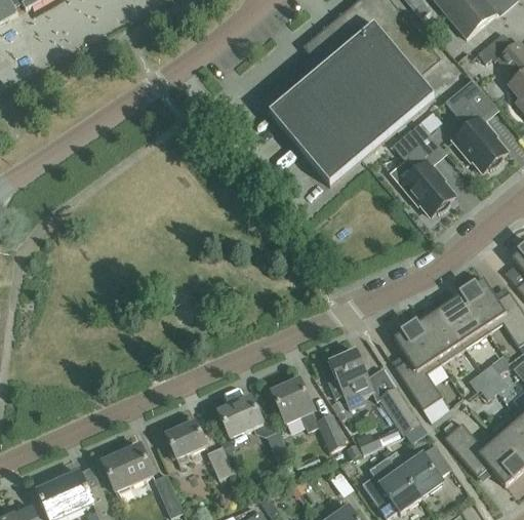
[(0,21),(17,12),(14,7),(22,3),(25,8),(39,0),(0,0),(0,21)]
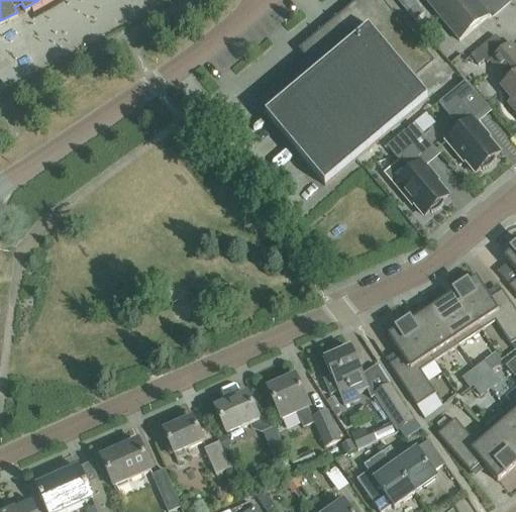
[(350,0),(334,14),(333,12),(316,26),(318,28),(297,46),(303,55),(251,98),(322,182),(427,95),(410,78),(432,59),(383,0),(350,0)]
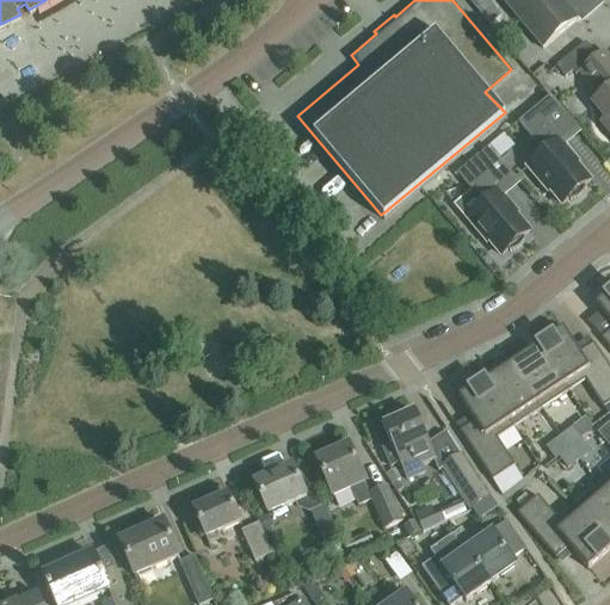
[(470,0),(488,20),(499,11),(490,0),(470,0)]
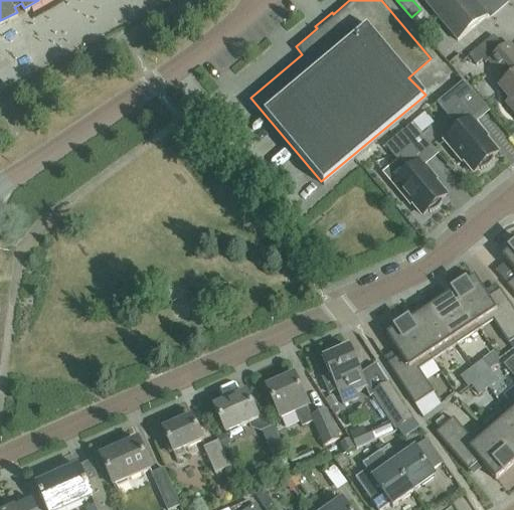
[(424,0),(457,37),(486,13),(500,0),(424,0)]
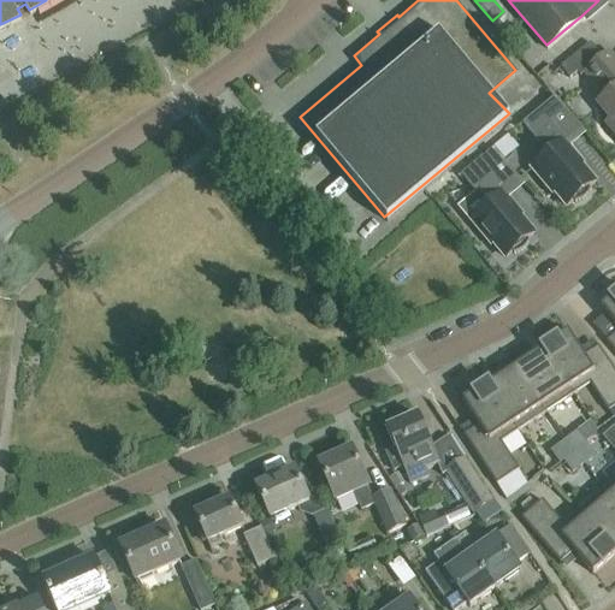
[(614,58),(605,47),(583,67),(596,82),(604,75),(614,86),(597,100),(609,116),(604,119),(614,131),(614,58)]
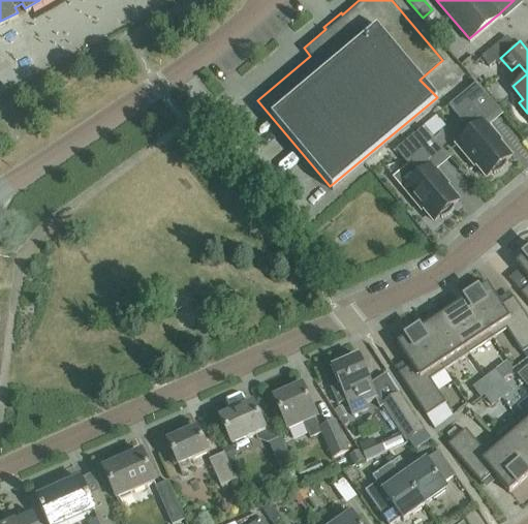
[(473,72),(479,60),(466,54),(461,66),(473,72)]
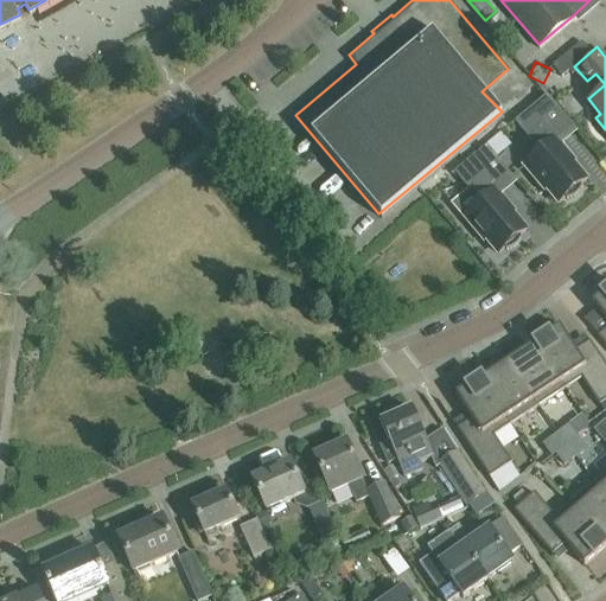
[(585,176),(562,148),(563,146),(555,138),(572,123),(546,91),(515,119),(540,148),(524,161),(543,185),(546,185),(557,199),(563,193),(566,196),(569,194),(571,194),(572,193),(575,192),(578,190),(579,187),(580,185),(581,184),(579,181),(585,176)]
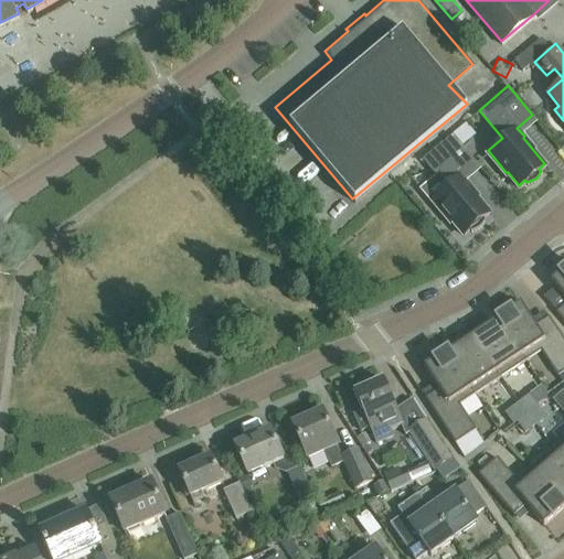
[(451,131),(422,157),(446,185),(431,197),(449,219),(451,219),(463,232),(468,227),(470,229),(471,229),(475,228),(477,227),(479,225),(481,223),(483,219),(485,218),(482,216),(488,211),(468,186),(468,183),(460,174),(477,161),(451,131)]
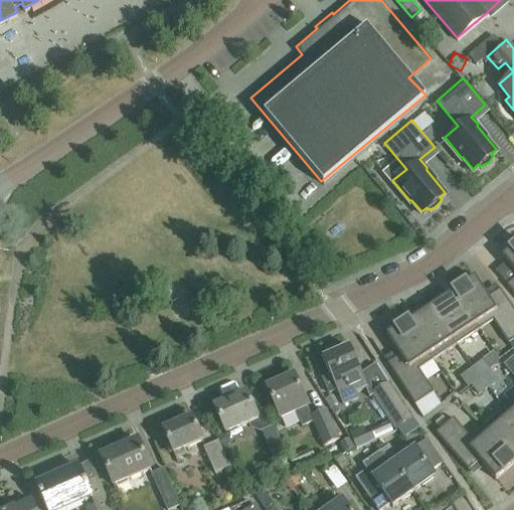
[(327,223),(322,236),(335,241),(340,228),(327,223)]
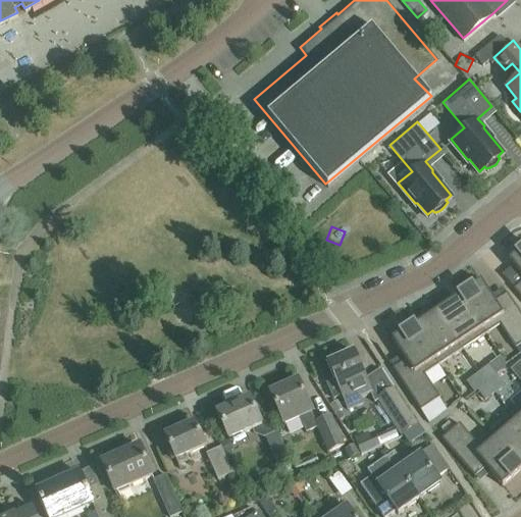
[(520,246),(508,257),(520,272),(520,278),(513,286),(520,295),(520,246)]
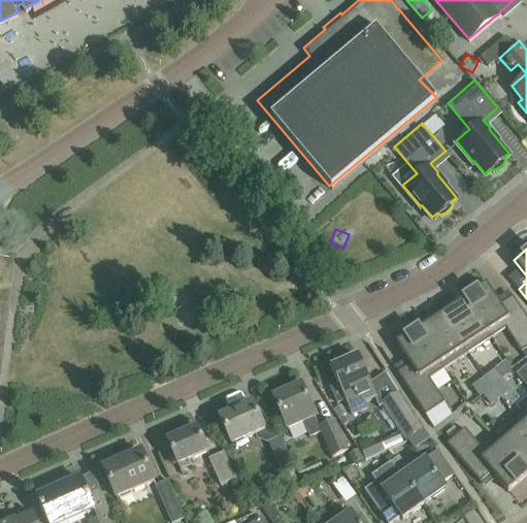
[(464,295),(490,335),(505,325),(521,349),(526,345),(526,316),(512,294),(499,302),(486,281),(464,295)]
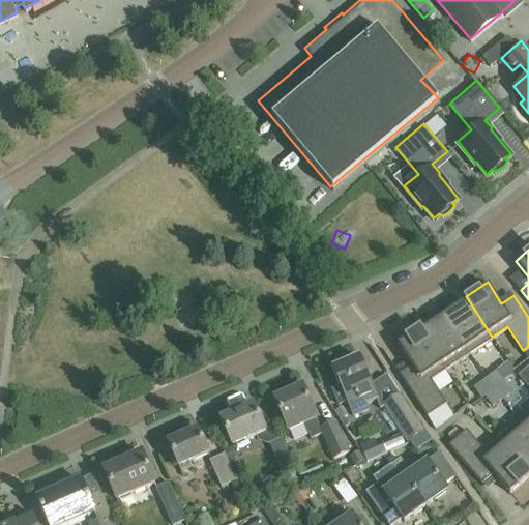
[(468,352),(492,337),(466,296),(465,296),(466,297),(442,314),(468,352)]
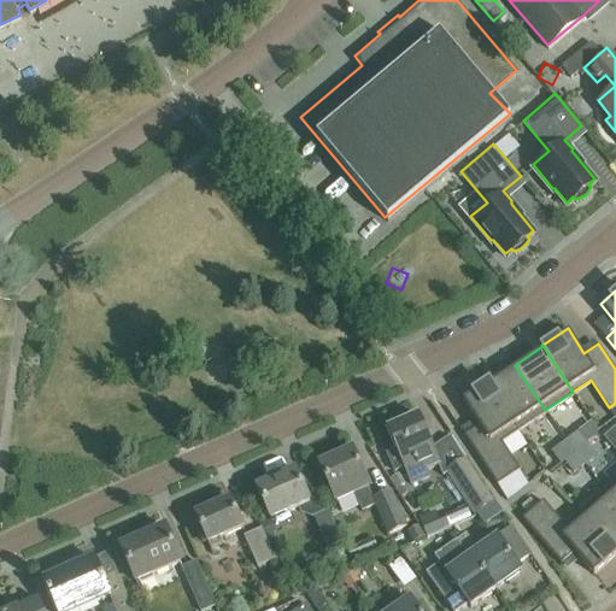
[(517,428),(545,410),(515,365),(488,382),(488,381),(487,382),(517,428)]
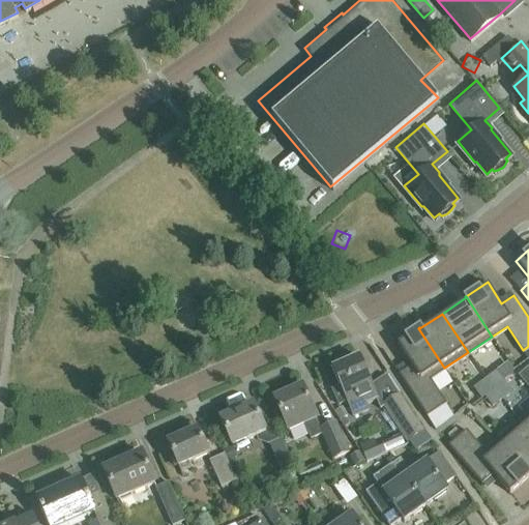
[(431,377),(444,368),(418,328),(397,342),(411,362),(399,371),(427,414),(435,427),(452,413),(445,402),(446,401),(431,377)]
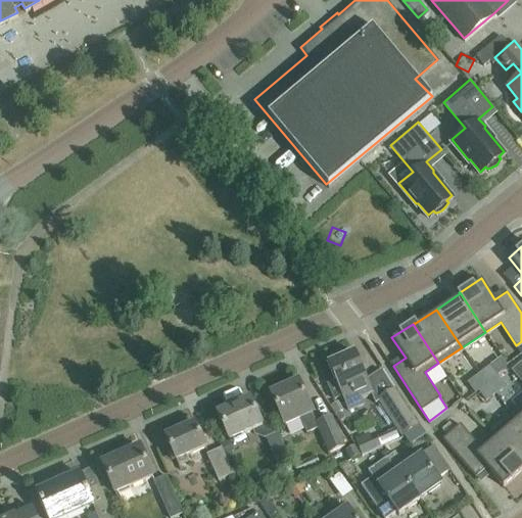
[(361,395),(371,391),(352,349),(327,361),(334,378),(326,381),(333,396),(340,393),(346,408),(363,402),(361,395)]
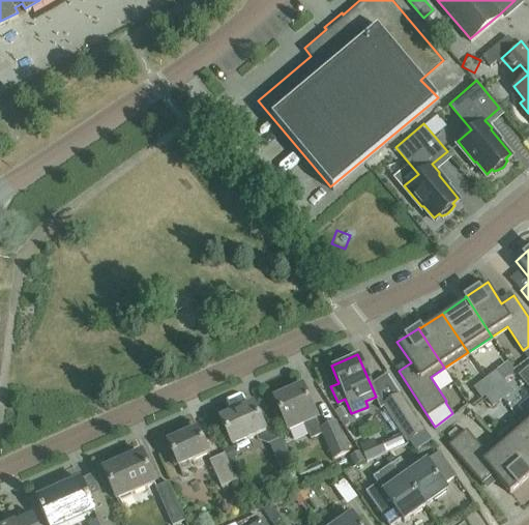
[(485,375),(494,385),(504,377),(496,367),(485,375)]
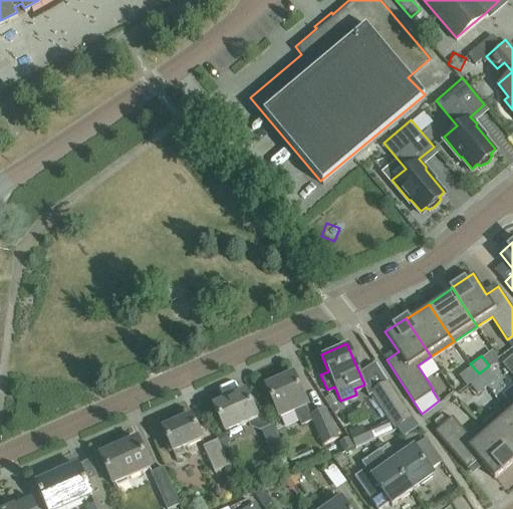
[(466,384),(470,380),(479,373),(470,363),(458,372),(466,384)]
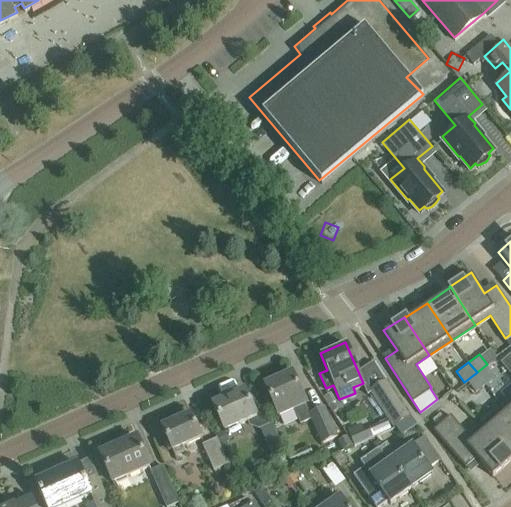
[(487,364),(477,372),(484,382),(494,374),(487,364)]
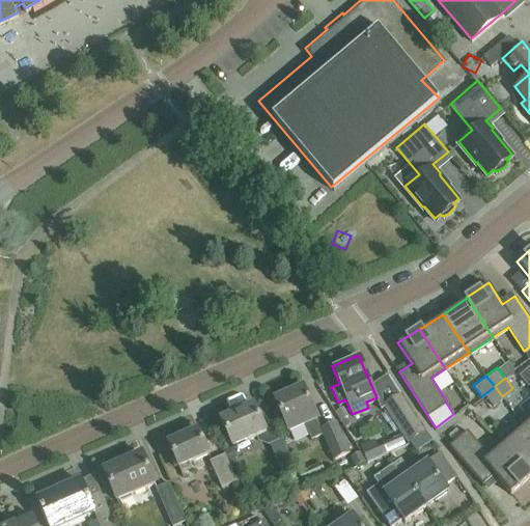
[(315,416),(302,384),(273,396),(287,428),(303,422),(309,437),(321,432),(322,432),(332,457),(350,448),(336,417),(319,423),(316,415),(315,416)]
